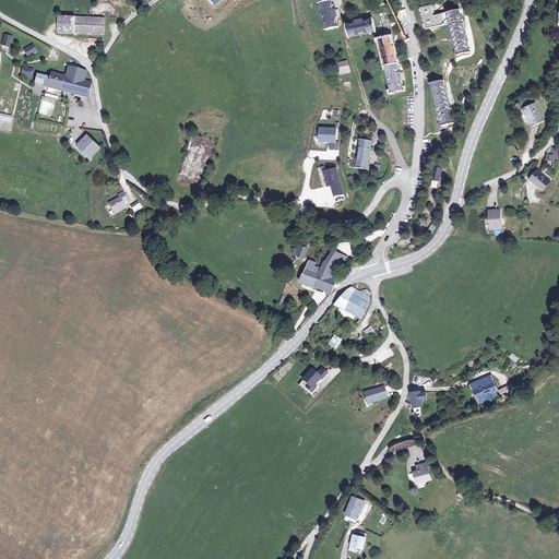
[(319,0),(326,30),(339,26),(336,16),(340,15),(339,9),(335,9),(333,0),(319,0)]
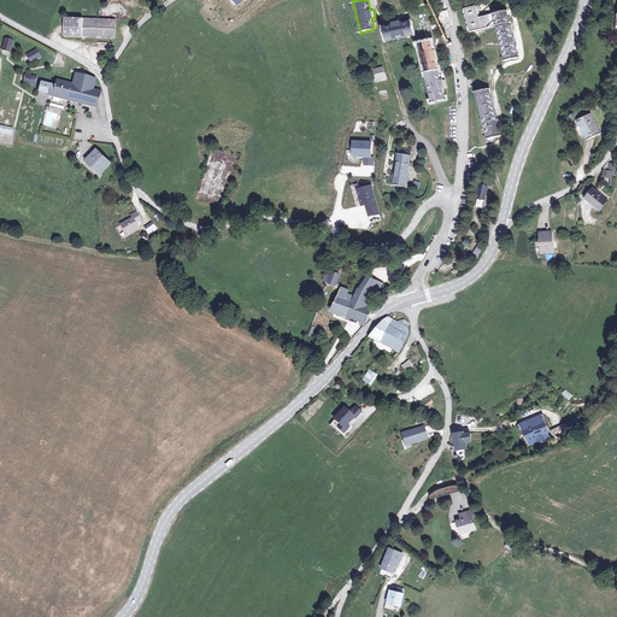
[(504,59),(519,56),(509,9),(481,15),(477,5),(466,7),(470,29),(497,24),(504,59)]
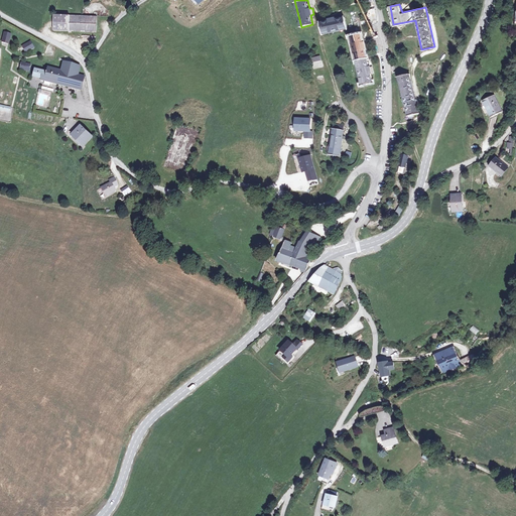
[(96,31),(96,16),(54,15),(54,31),(96,31)]
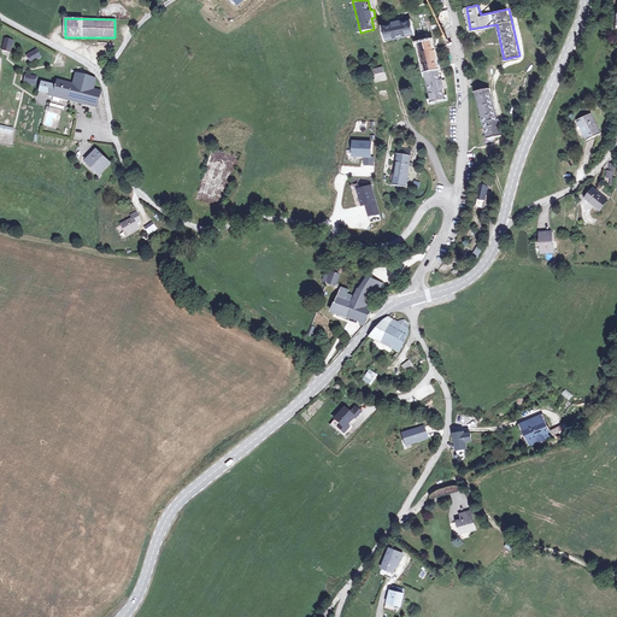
[(385,41),(415,34),(411,21),(401,22),(400,19),(392,21),(393,24),(382,28),(385,41)]
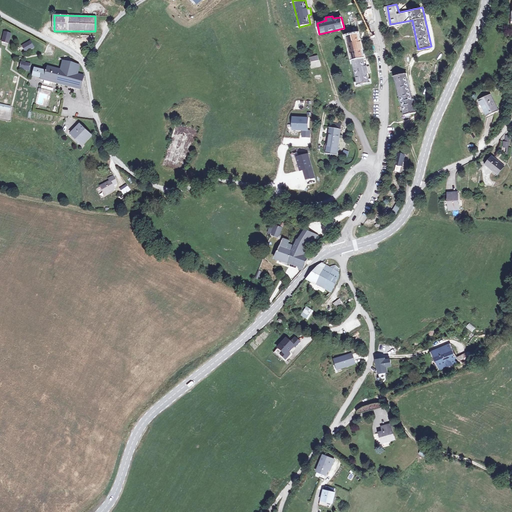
[(3,32),(2,38),(1,41),(7,42),(8,39),(9,33),(3,32)]
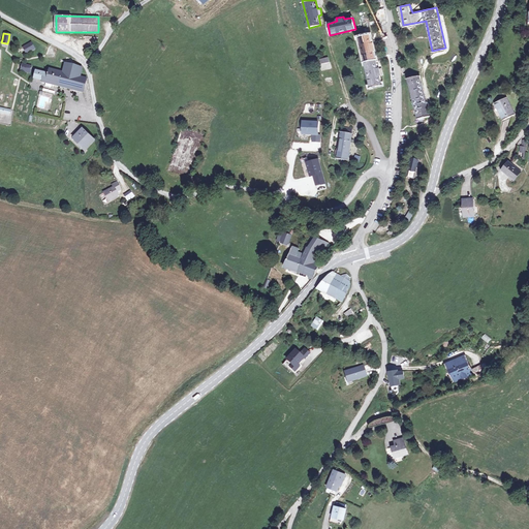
[(370,34),(359,37),(370,87),(381,85),(379,74),(382,73),(381,68),(378,68),(374,51),(377,50),(375,43),(373,44),(370,34)]
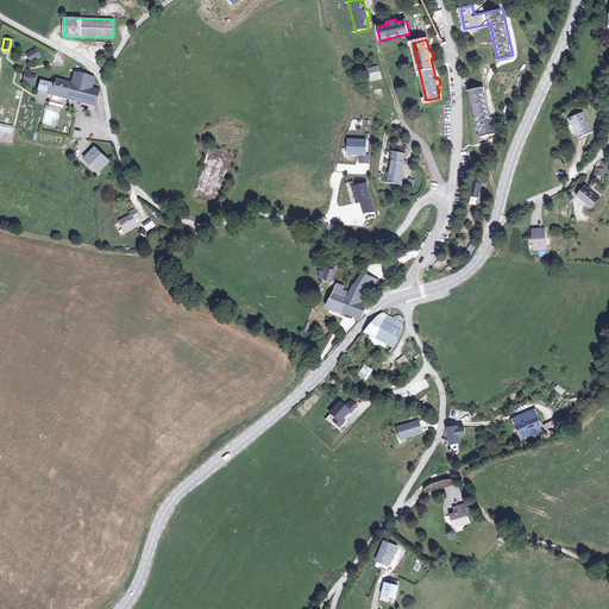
[(30,61),(33,58),(39,55),(35,48),(30,52),(26,56),(30,61)]
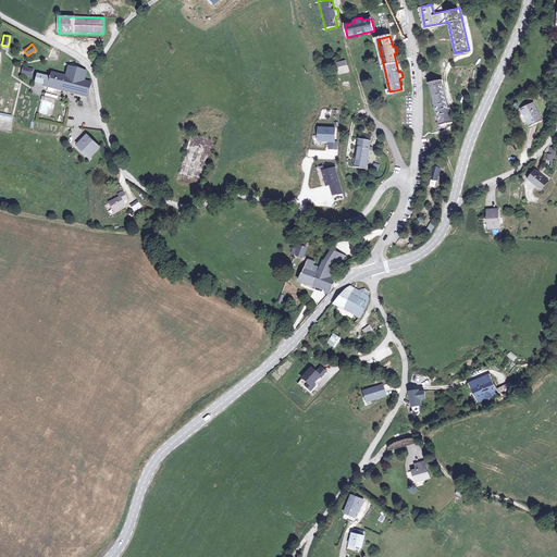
[(36,83),(86,96),(90,84),(87,83),(89,71),(76,67),(77,62),(70,61),(66,75),(52,72),(50,77),(38,74),(36,83)]
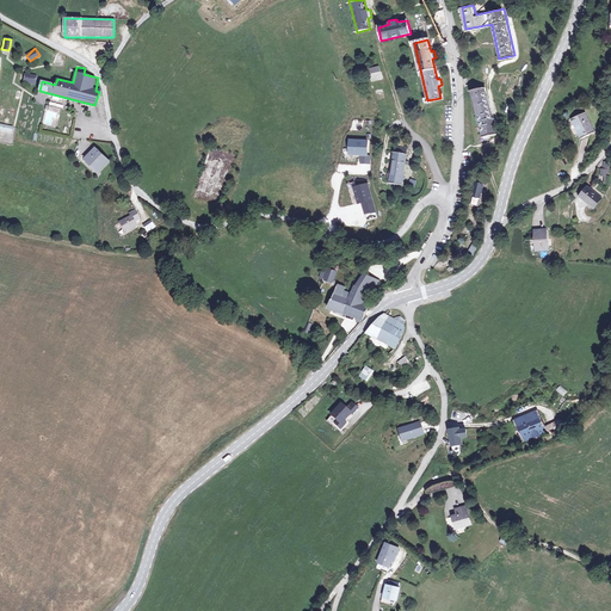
[(23,82),(26,84),(31,84),(34,85),(36,78),(34,76),(28,75),(25,74),(23,82)]
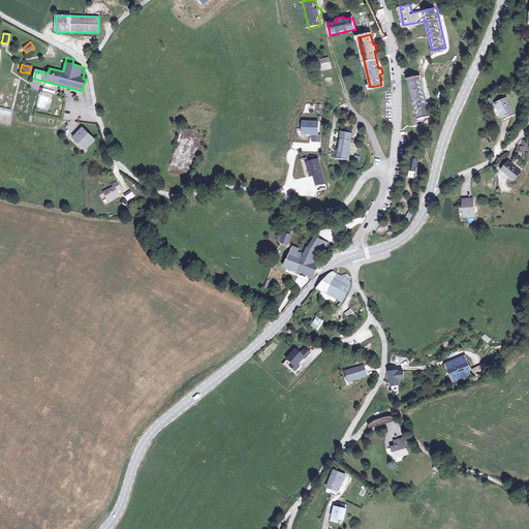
[(422,79),(409,81),(416,120),(429,118),(422,79)]
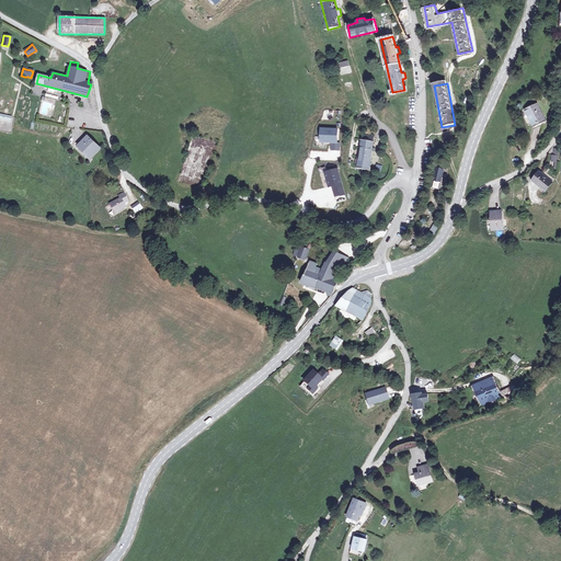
[(38,114),(47,115),(48,111),(54,112),(56,98),(42,95),(38,114)]
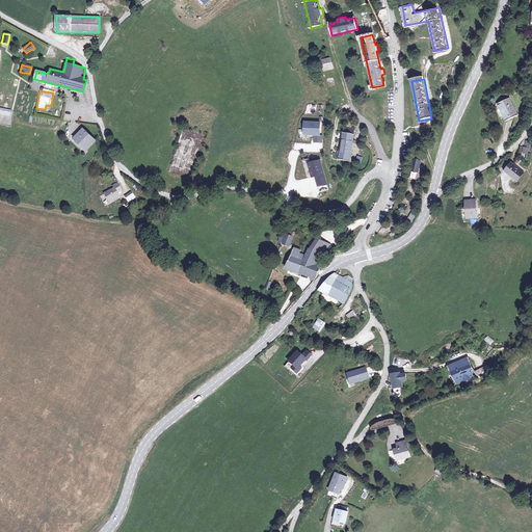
[(515,116),(508,99),(498,102),(505,121),(515,116)]
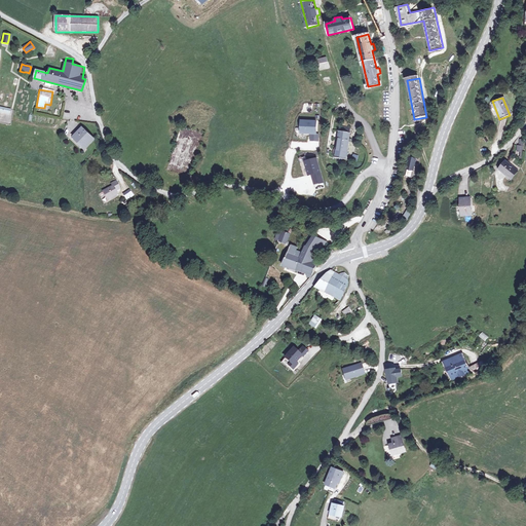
[(316,120),(300,120),(299,134),(316,135),(316,120)]
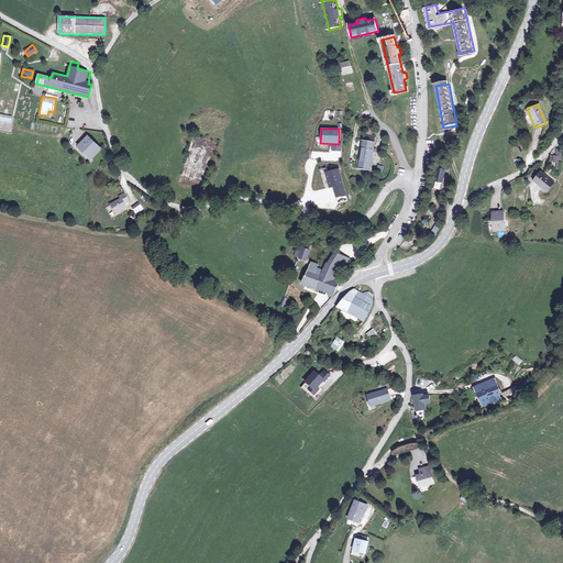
[(357,168),(372,169),(376,141),(374,141),(375,135),(365,134),(364,139),(363,139),(357,168)]
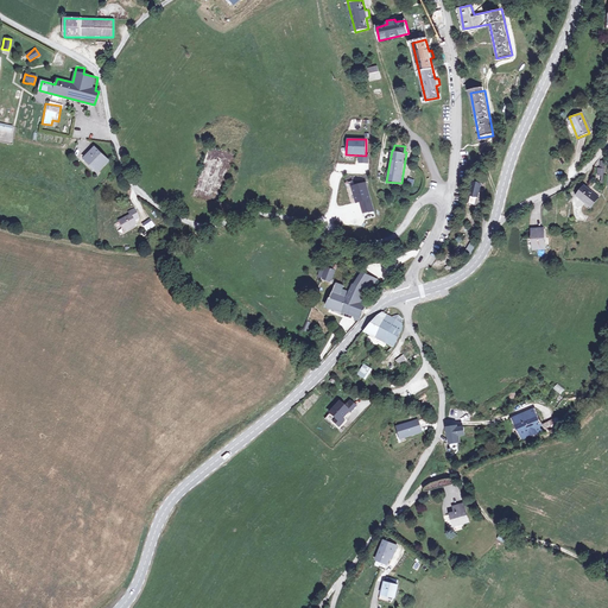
[(96,172),(106,160),(95,150),(87,158),(95,166),(93,169),(96,172)]
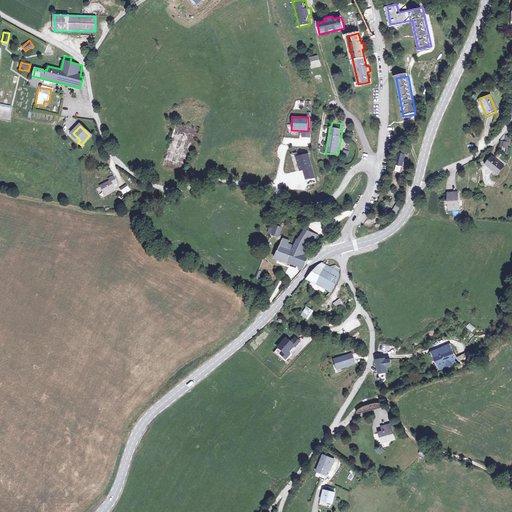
[(308,153),(295,157),(299,171),(303,170),(306,180),(315,178),(308,153)]
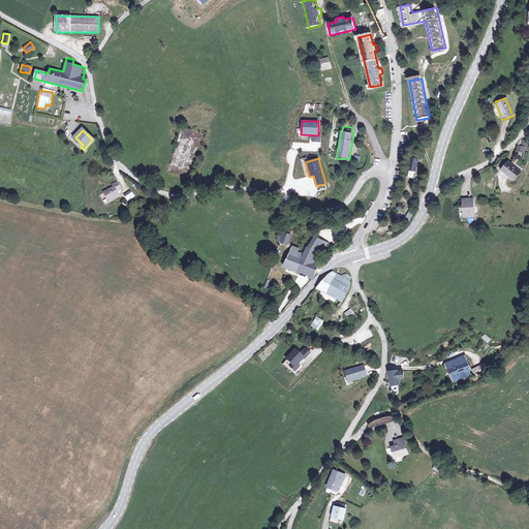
[(518,173),(507,163),(503,168),(514,179),(518,173)]
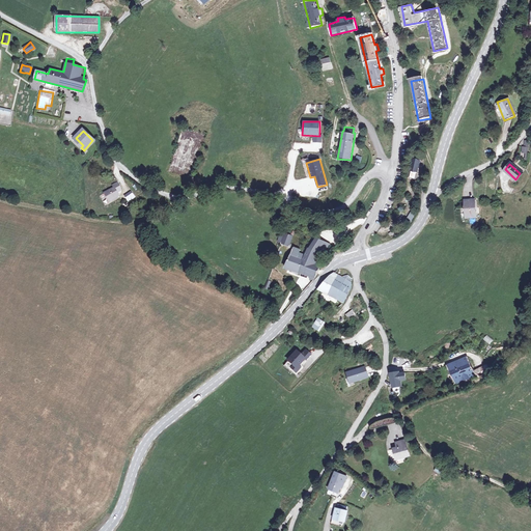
[(120,190),(115,183),(111,186),(112,188),(103,194),(108,202),(118,196),(115,193),(120,190)]
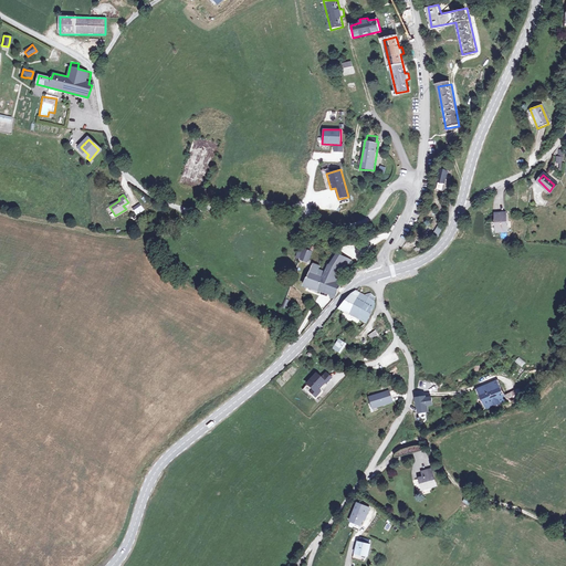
[(506,212),(500,212),(495,212),(494,229),(496,229),(500,229),(500,232),(506,232),(506,212)]
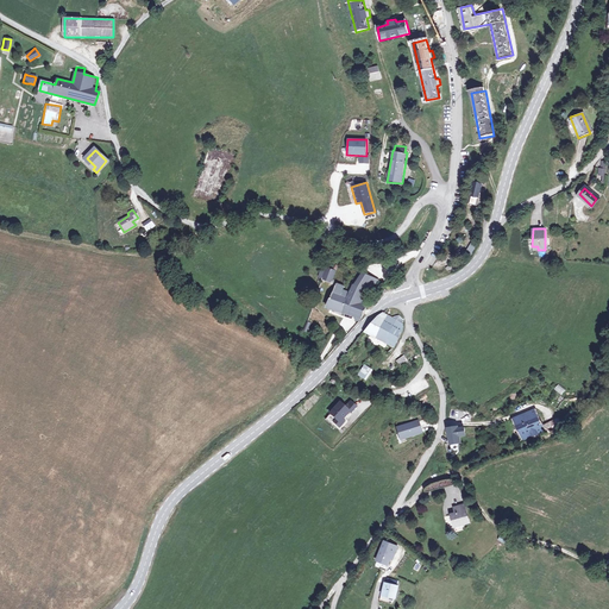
[(465,252),(470,256),(477,246),(471,243),(465,252)]
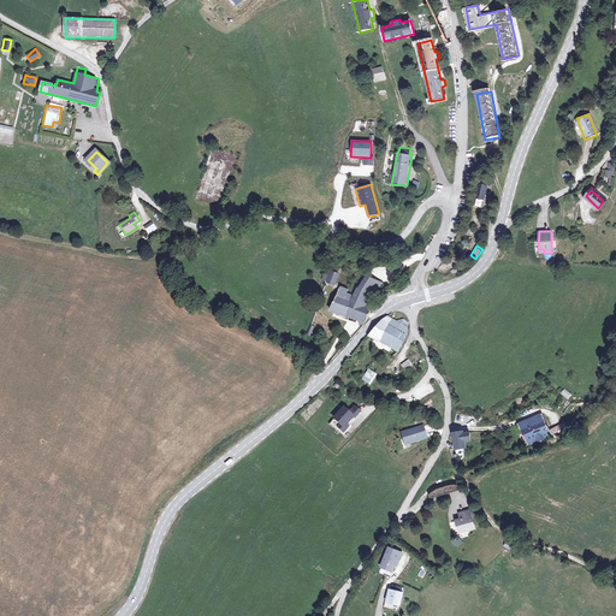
[(329,270),(323,282),(335,288),(338,279),(337,278),(338,274),(329,270)]
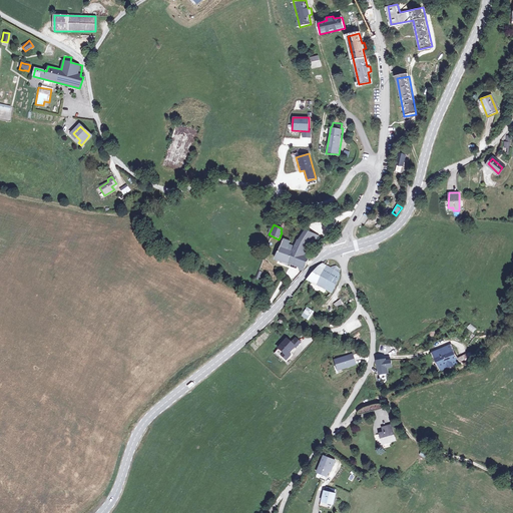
[(304,268),(306,266),(312,258),(310,257),(318,244),(320,244),(322,238),(311,231),(300,249),(290,245),(291,243),(286,239),(276,258),(299,266),(304,268)]
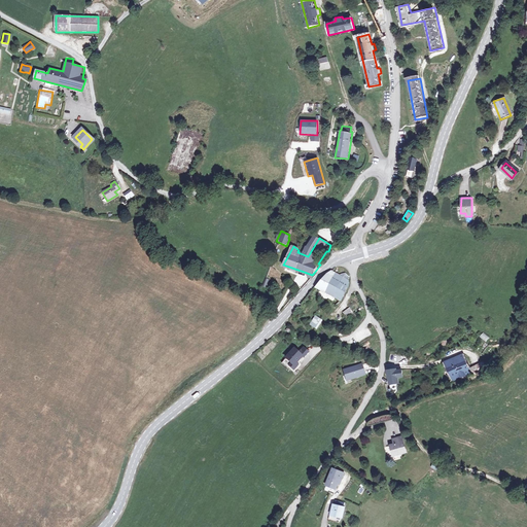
[(334,273),(316,285),(341,301),(347,290),(351,278),(344,274),(343,276),(341,274),(340,276),(334,273)]
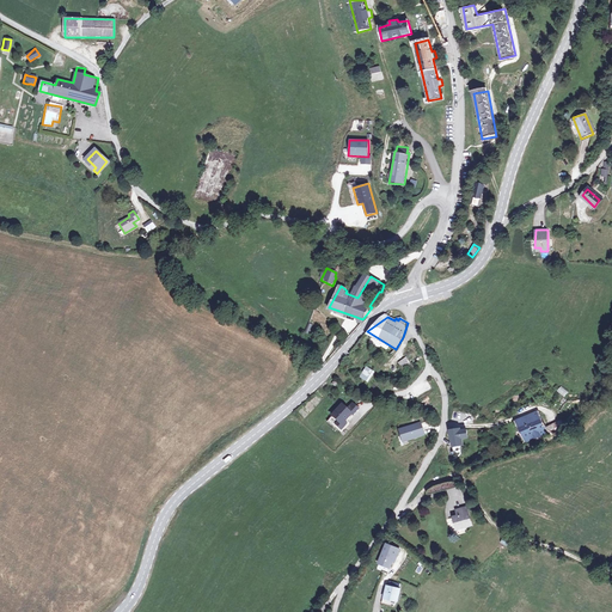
[(408,360),(399,366),(403,371),(411,365),(408,360)]
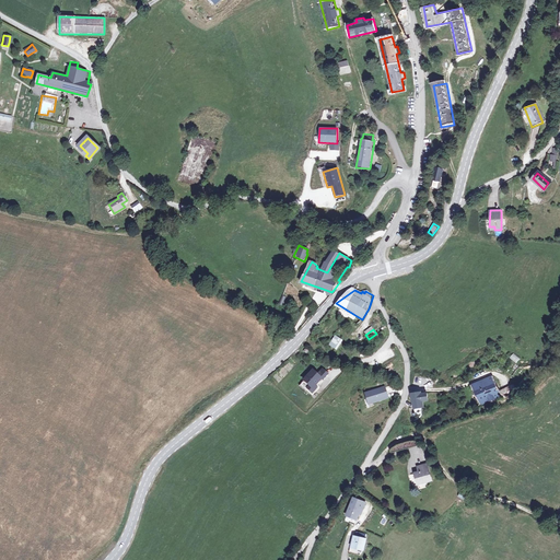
[(336,334),(329,342),(335,346),(341,337),(336,334)]
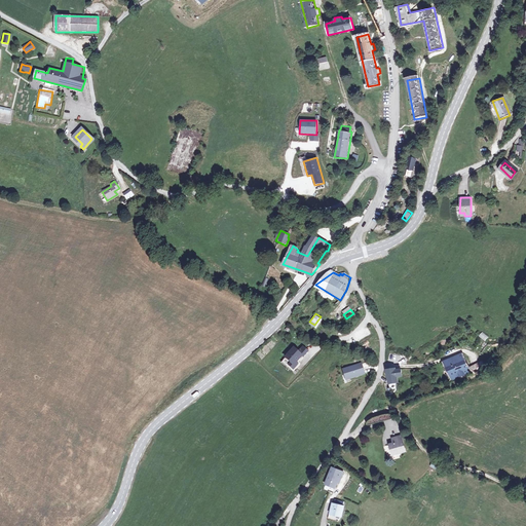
[(296,361),(302,354),(304,355),(309,349),(304,345),(299,351),(295,347),(287,357),(283,361),(288,366),(290,364),(294,368),(299,363),(296,361)]
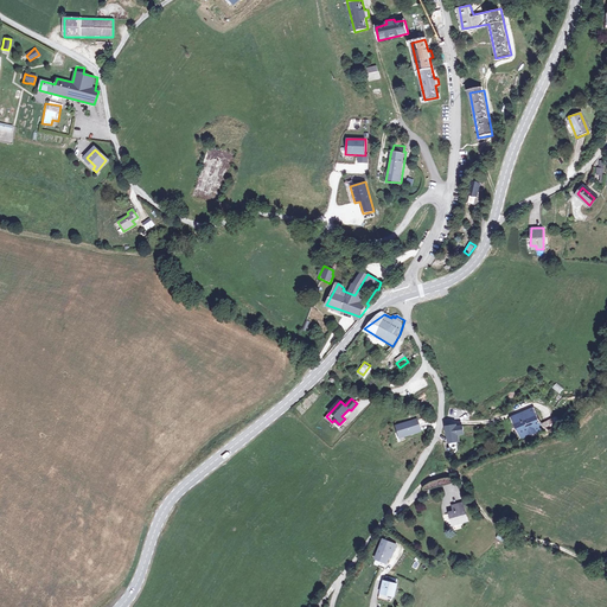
[(538,420),(532,409),(511,417),(516,427),(511,429),(512,434),(517,433),(519,440),(529,436),(529,434),(551,426),(548,416),(538,420)]
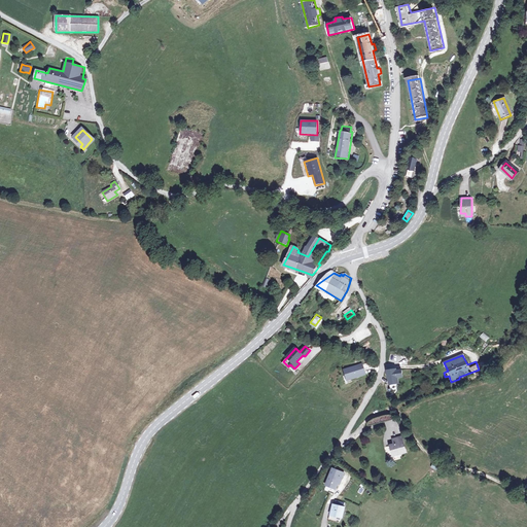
[(364,365),(347,371),(349,380),(353,378),(354,380),(360,378),(360,376),(367,374),(364,365)]
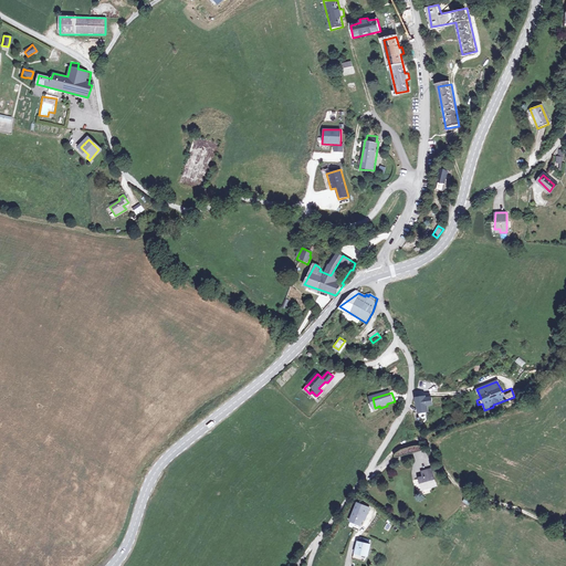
[(416,397),(419,412),(428,410),(427,406),(433,404),(431,397),(426,398),(426,395),(416,397)]
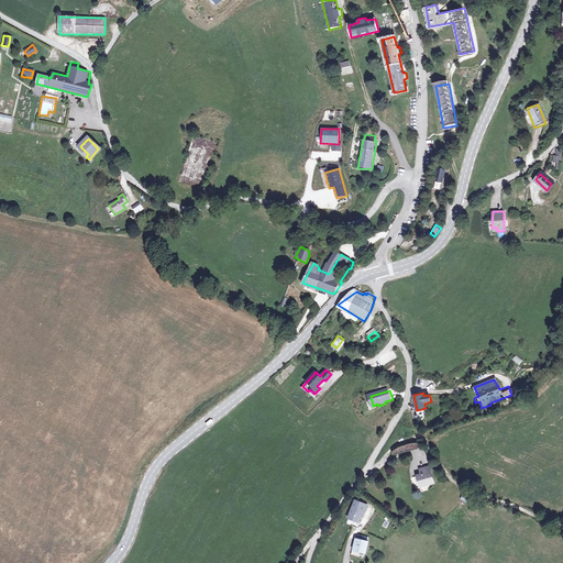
[(416,475),(419,488),(434,484),(430,465),(419,468),(419,474),(416,475)]
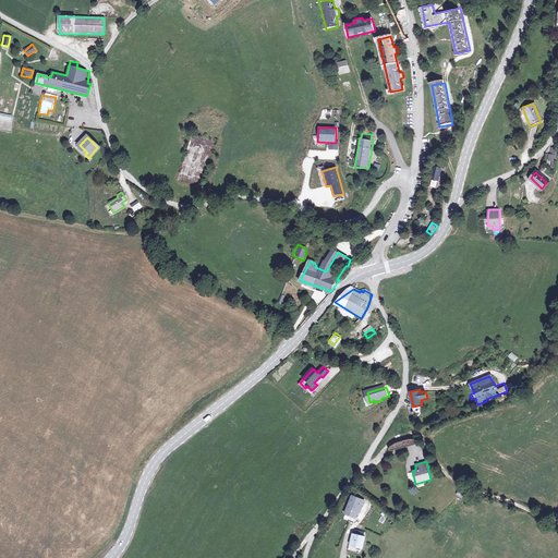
[(365,500),(351,495),(343,513),(355,519),(358,511),(361,512),(365,500)]
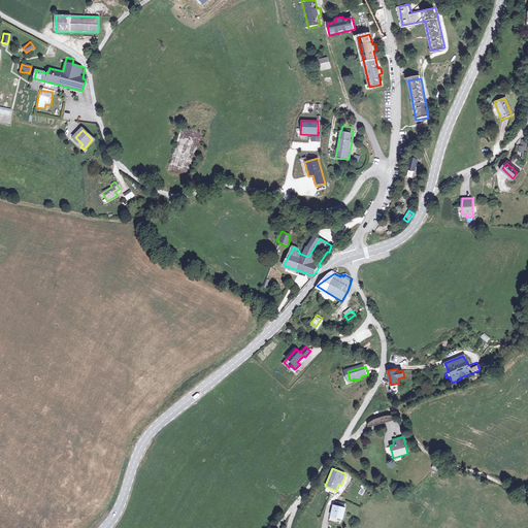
[(334,505),(332,505),(329,521),(340,524),(345,507),(344,507),(334,505)]
